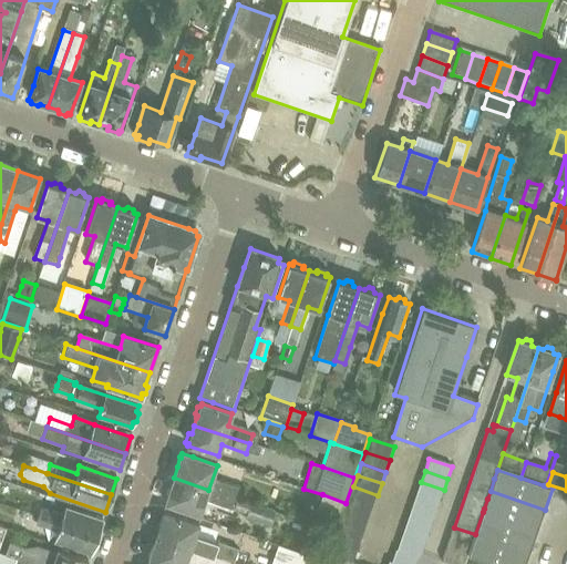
[(166,499),(165,503),(175,508),(199,515),(208,490),(174,478),(169,490),(168,490),(166,499)]
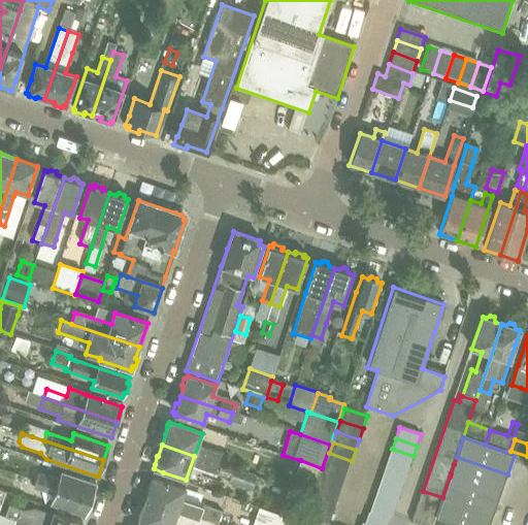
[(200,458),(221,465),(224,456),(203,449),(200,458)]
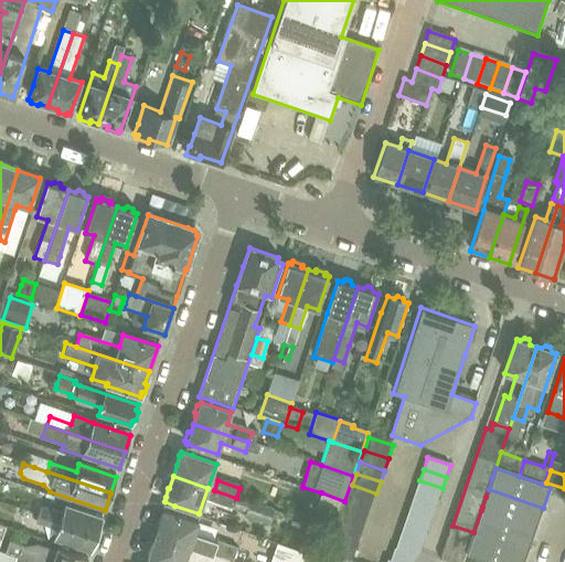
[(419,480),(416,492),(438,500),(443,488),(419,480)]
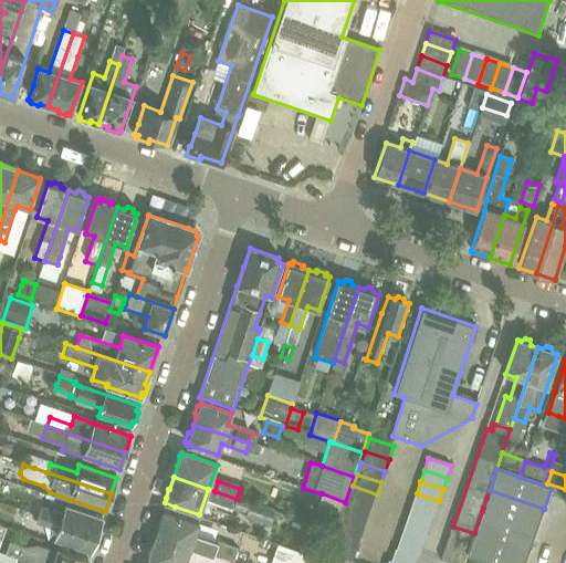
[(374,506),(377,494),(353,486),(349,498),(374,506)]
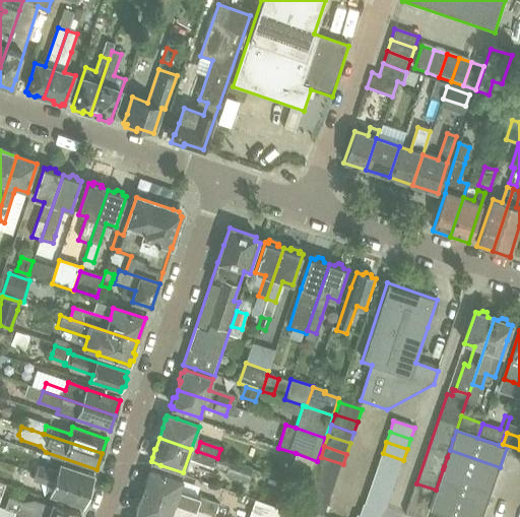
[(450,450),(447,457),(444,466),(443,469),(493,487),(500,467),(450,450)]
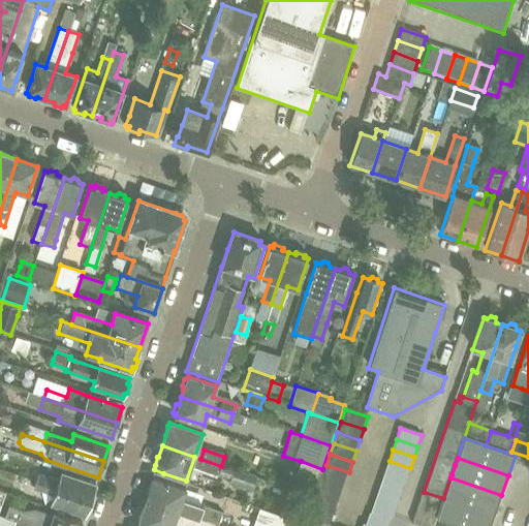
[(218,476),(221,466),(200,459),(196,469),(218,476)]
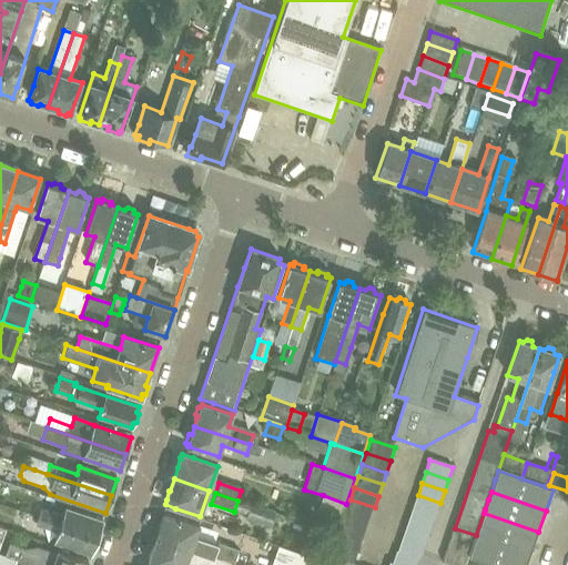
[(341,521),(346,504),(323,495),(317,514),(341,521)]
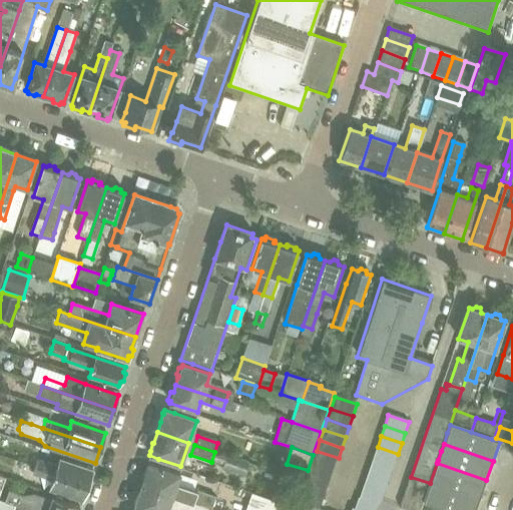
[(394,465),(398,454),(378,447),(374,458),(394,465)]
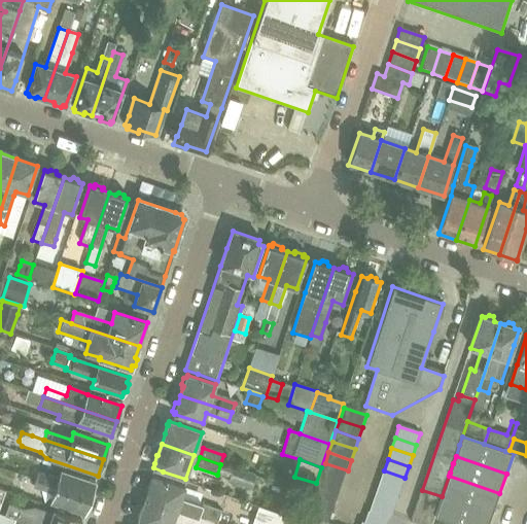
[(325,463),(321,474),(344,482),(348,470),(325,463)]
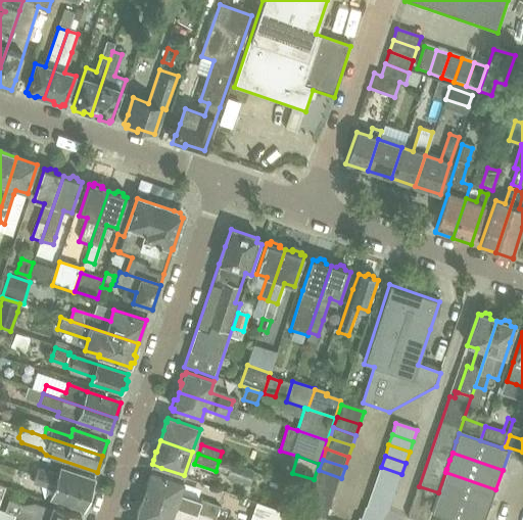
[(381,467),(377,477),(398,484),(401,474),(381,467)]
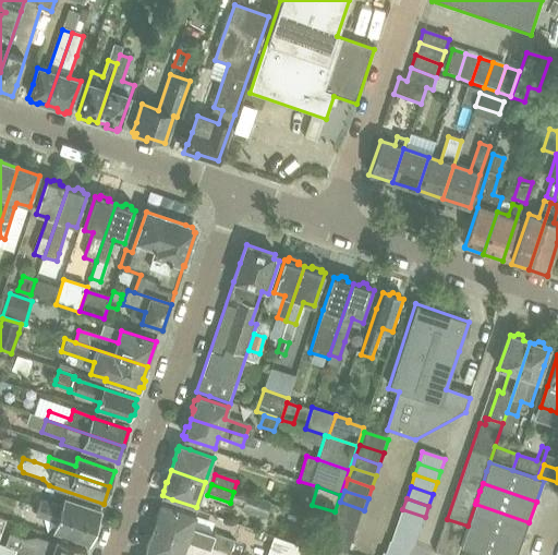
[(95,529),(100,513),(65,499),(62,508),(41,502),(38,509),(95,529)]
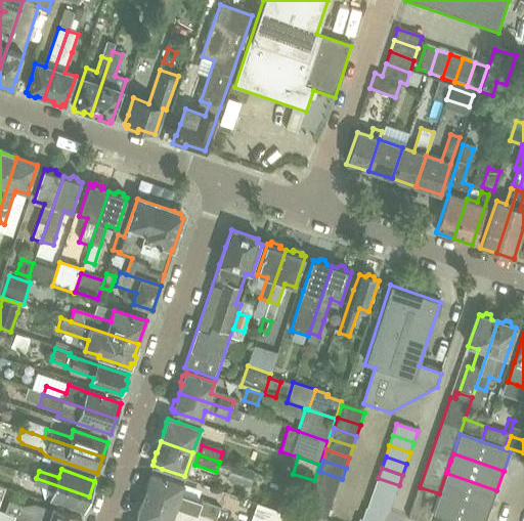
[(176,508),(210,520),(217,520),(220,509),(180,495),(184,485),(151,473),(144,496),(176,508)]
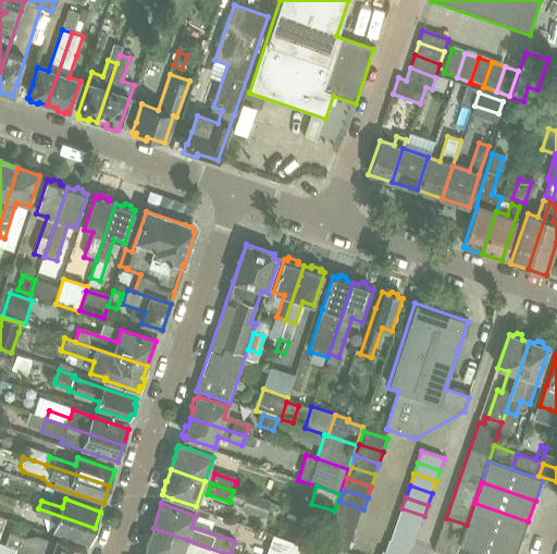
[(467,525),(520,543),(528,521),(474,503),(467,525)]
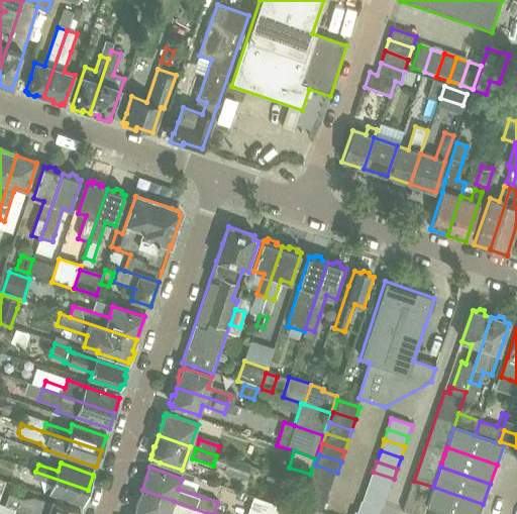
[(83,505),(88,490),(35,472),(33,479),(53,486),(49,494),(83,505)]
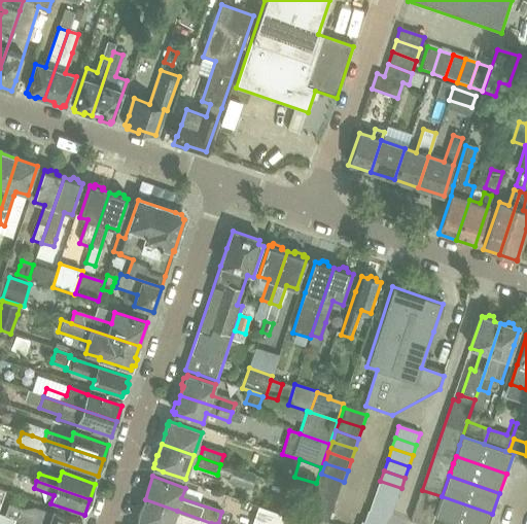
[(380,481),(377,492),(397,499),(401,488),(380,481)]
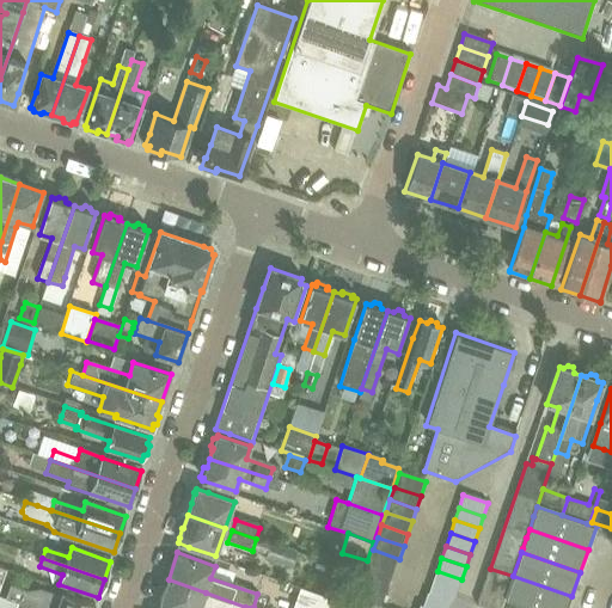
[(391,584),(396,571),(368,563),(365,576),(391,584)]
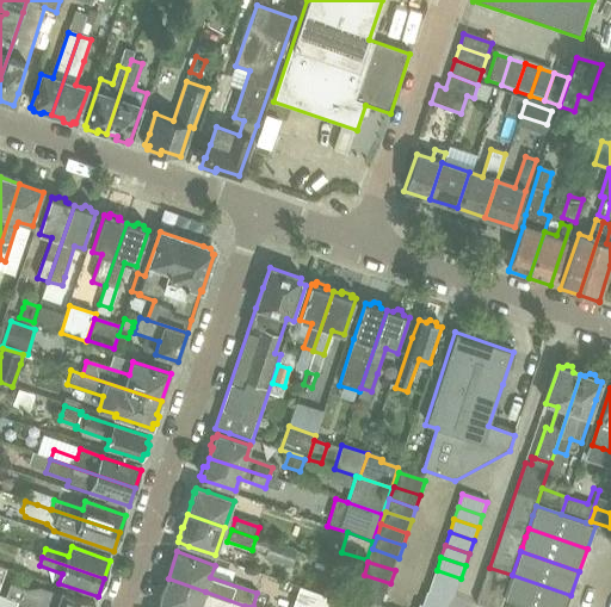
[(347,573),(332,568),(322,594),(338,600),(347,573)]
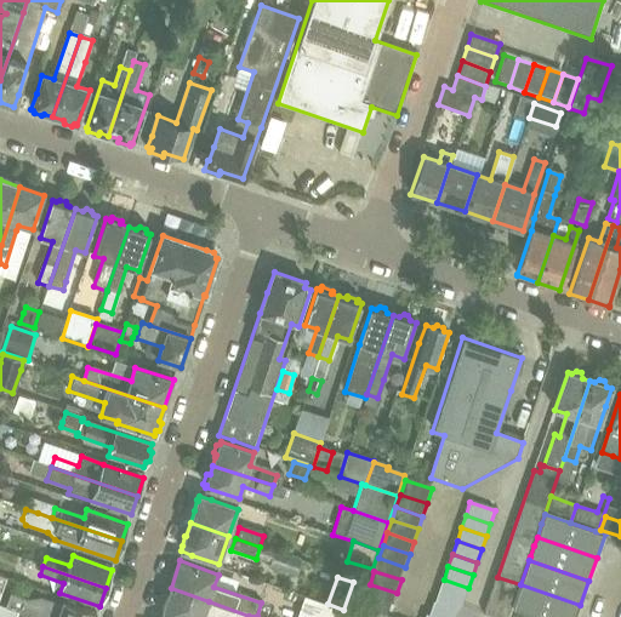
[(519,588),(520,584),(497,577),(494,590),(516,598),(519,588)]
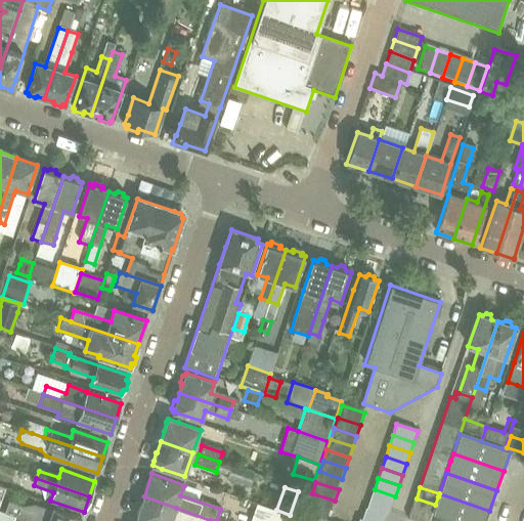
[(375,489),(370,500),(392,507),(395,496),(375,489)]
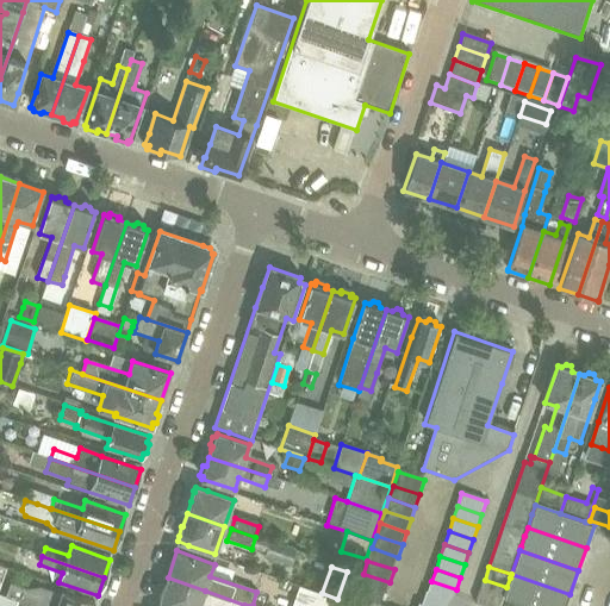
[(359,586),(385,595),(390,582),(363,574),(359,586)]
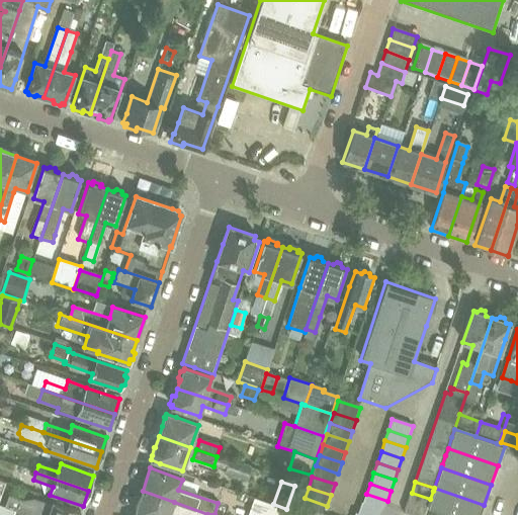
[(480,514),(484,505),(434,488),(433,491),(430,499),(427,507),(447,514),(480,514)]
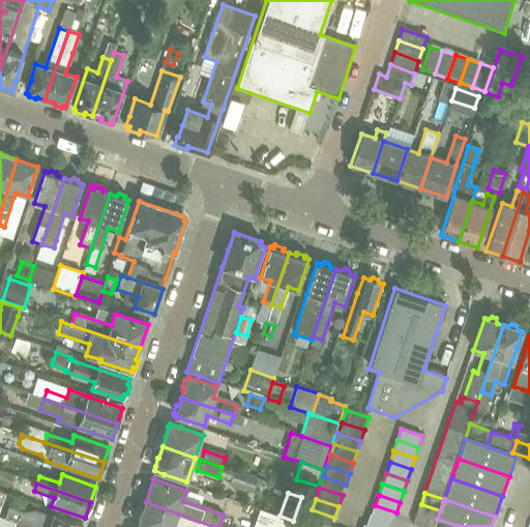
[(212,526),(178,514),(146,502),(138,526),(174,526),(174,525),(177,526),(212,526)]
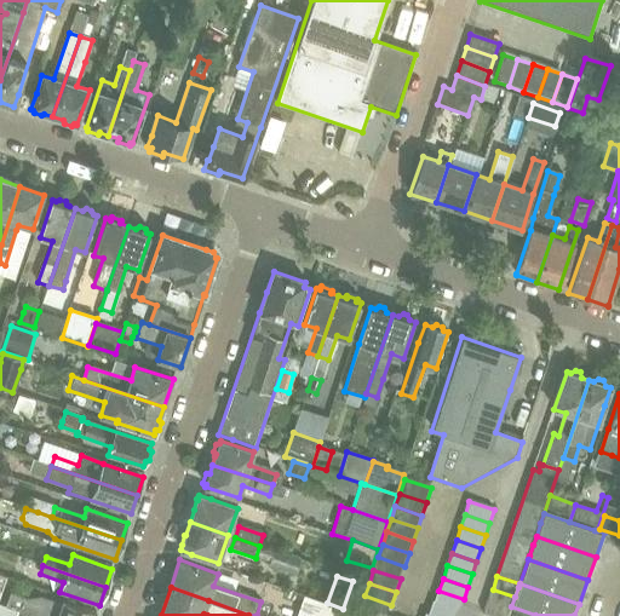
[(511,606),(515,597),(493,589),(488,602),(511,610),(511,606)]
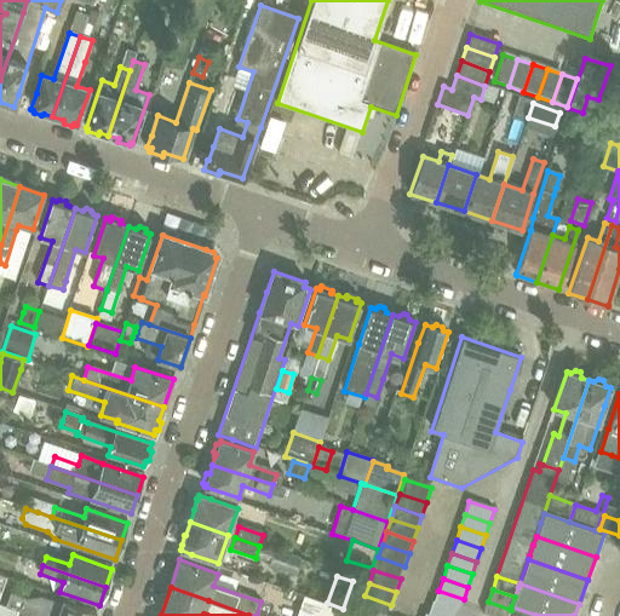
[(438,591),(435,604),(458,612),(461,606),(464,599),(438,591)]
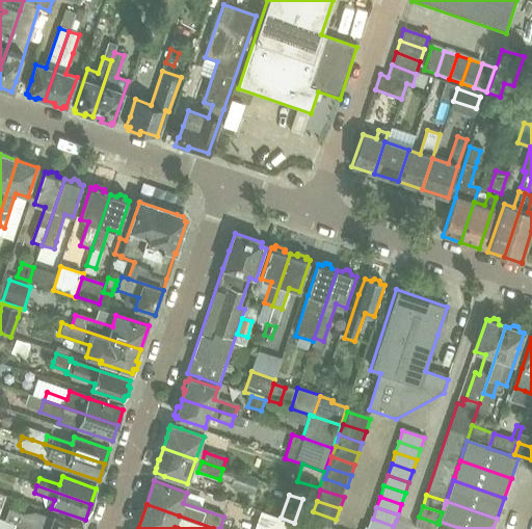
[(54,518),(53,521),(35,514),(23,517),(9,511),(6,522),(15,525),(25,528),(81,528),(82,527),(54,518)]
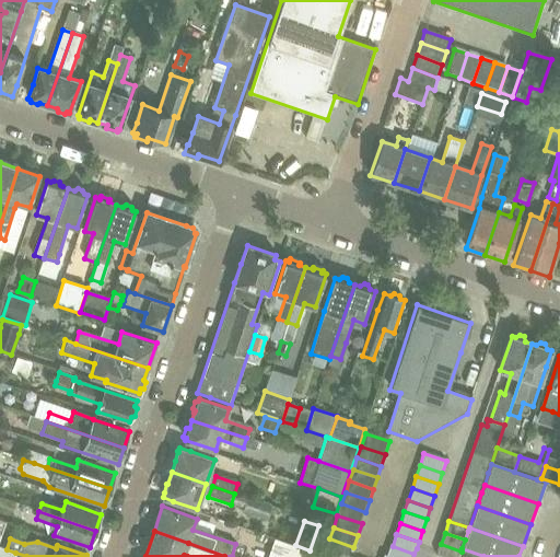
[(351,556),(353,547),(329,538),(326,550),(343,556),(351,556)]
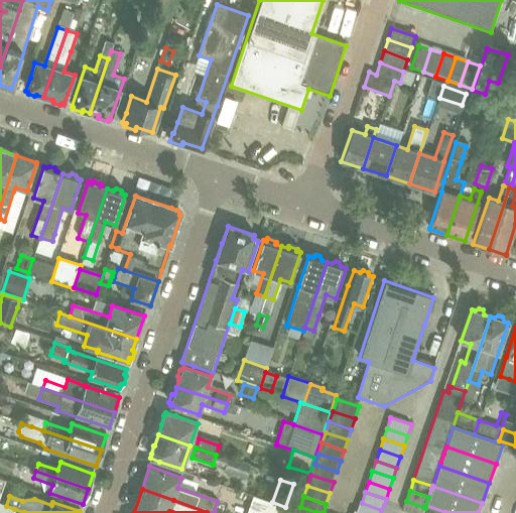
[(423,512),(425,508),(406,501),(402,512),(423,512)]
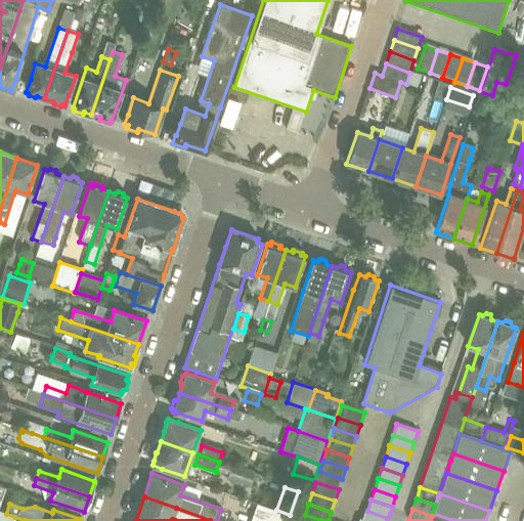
[(365,511),(361,520),(385,520),(387,518),(367,511),(365,511)]
